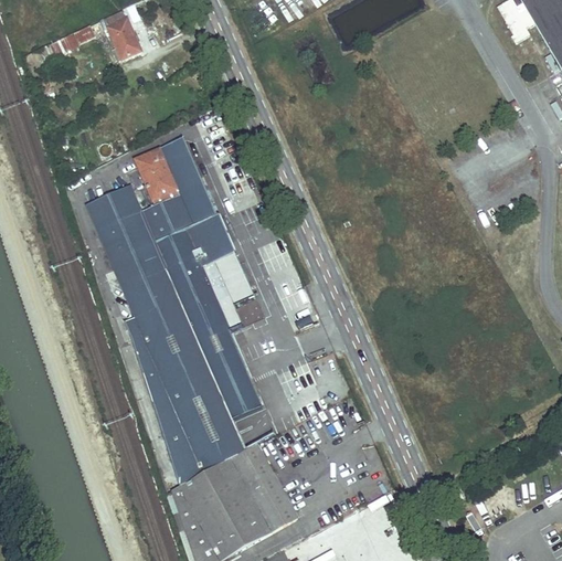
[(519,0),(561,72),(561,0),(519,0)]
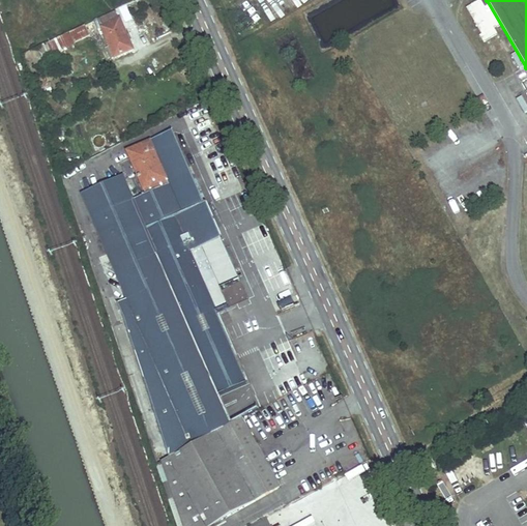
[(130,44),(118,16),(100,24),(114,52),(130,44)]
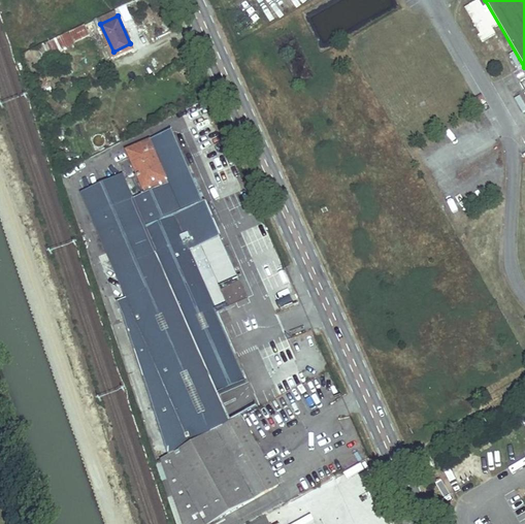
[(81,23),(67,30),(72,40),(87,33),(81,23)]
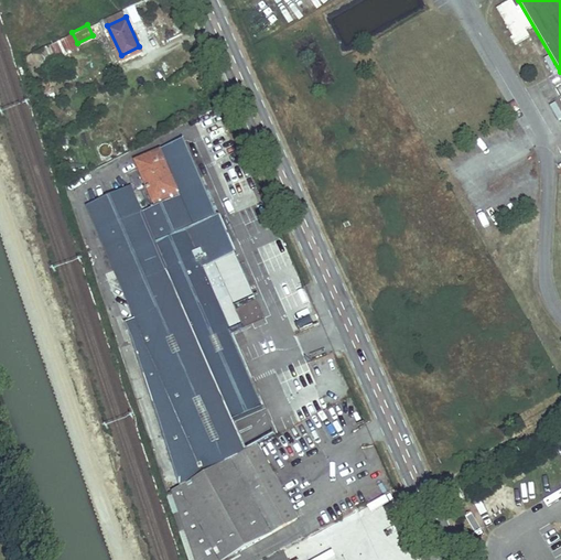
[(130,184),(85,204),(135,315),(122,320),(171,458),(236,430),(232,416),(260,402),(227,327),(240,322),(234,304),(250,295),(218,214),(213,214),(182,138),(133,157),(153,204),(141,211),(130,184)]
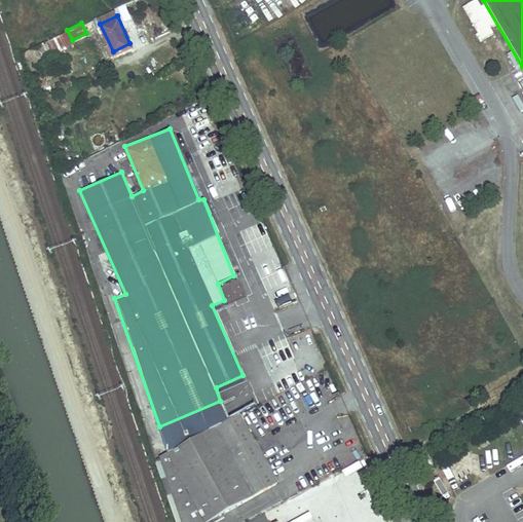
[(220,401),(159,426),(164,448),(226,415),(220,401)]
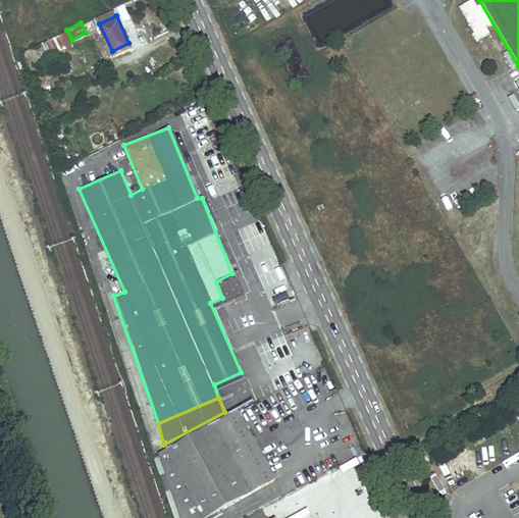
[(273,475),(236,408),(164,448),(202,516),(273,475)]
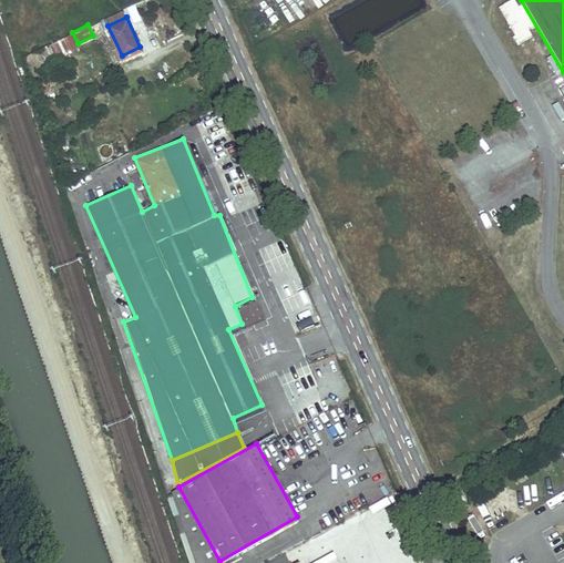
[(170,492),(194,562),(215,562),(219,561),(178,487),(170,492)]
